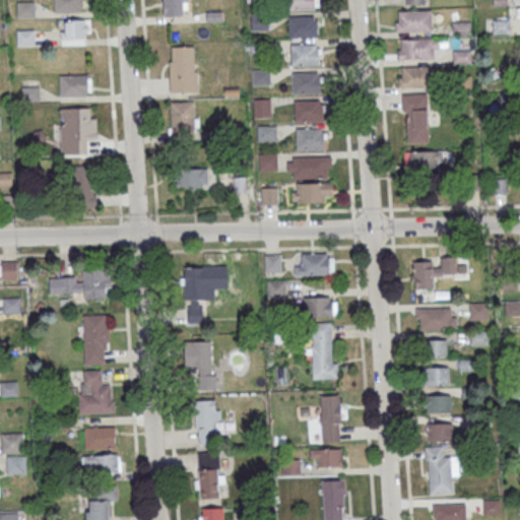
[(80,12),(80,0),(53,0),(54,12),(80,12)]
